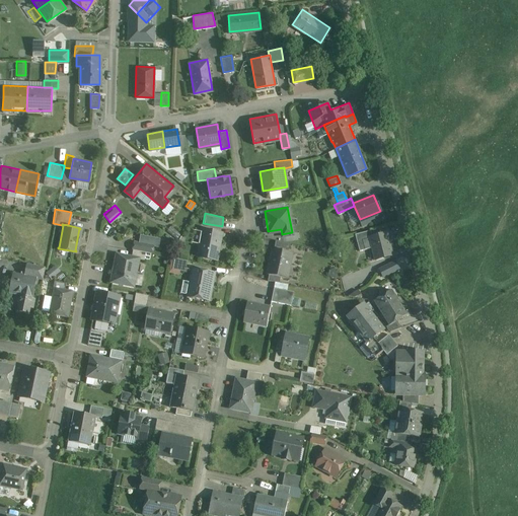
[(222,232),(203,229),(199,254),(218,258),(222,232)]
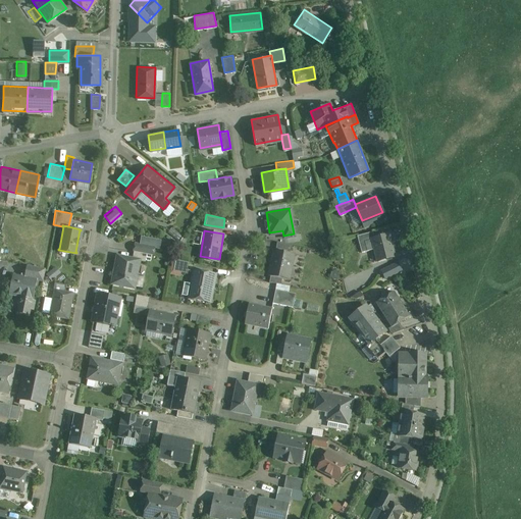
[(372,230),(356,235),(358,241),(373,237),(372,230)]
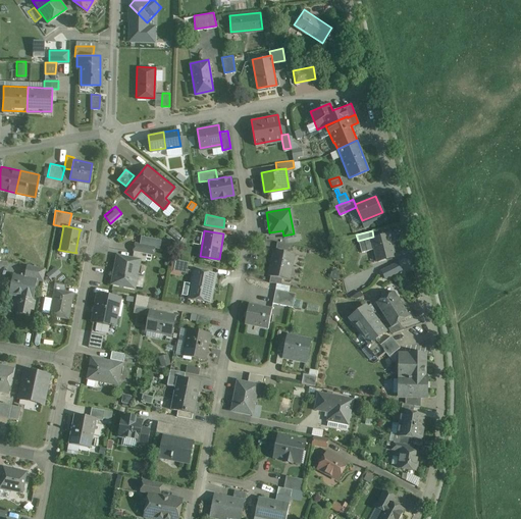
[(373,237),(358,241),(361,251),(374,248),(377,259),(385,257),(385,256),(393,254),(387,234),(373,237)]
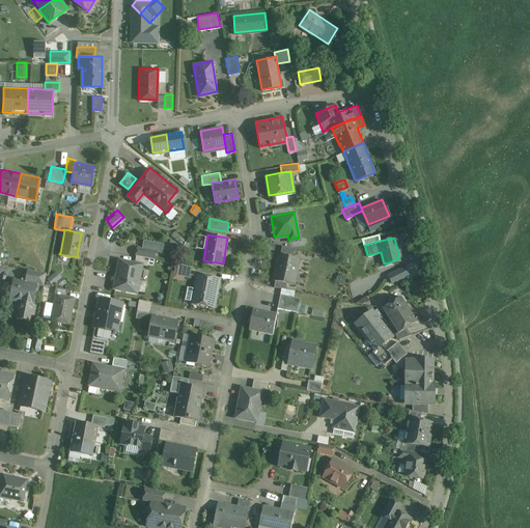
[(163,243),(143,239),(142,247),(156,250),(161,251),(163,243)]
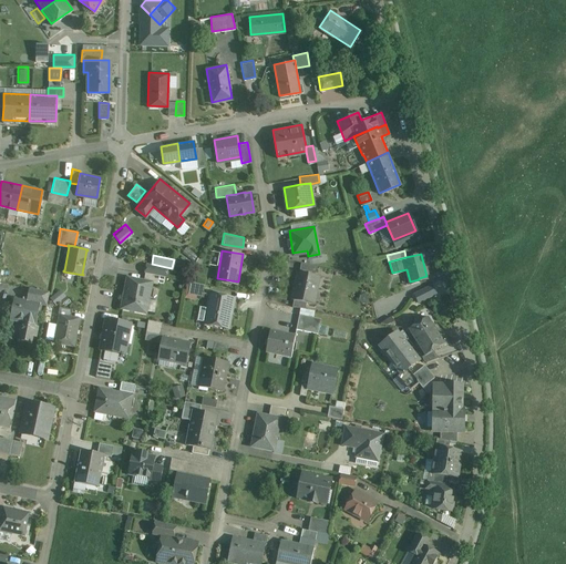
[(317,264),(300,260),(299,267),(316,270),(317,264)]
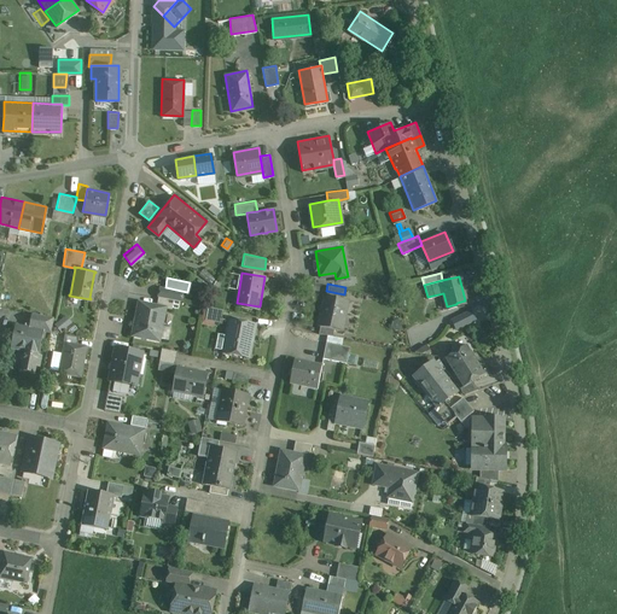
[(166,287),(159,286),(157,296),(174,299),(180,299),(181,291),(166,287)]
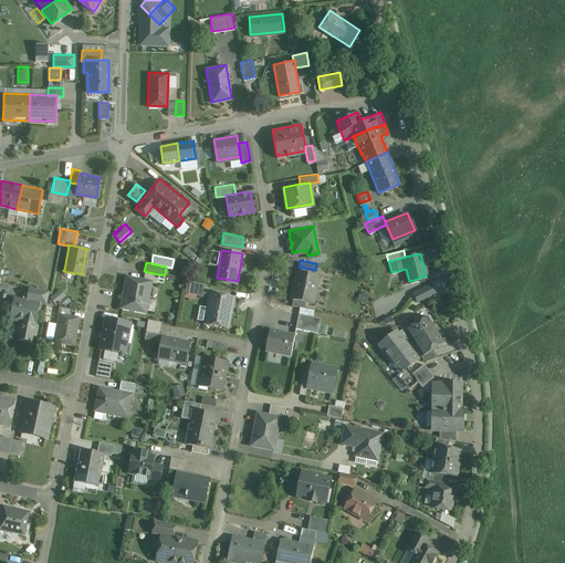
[(318,273),(296,269),(291,296),(306,300),(314,301),(318,273)]
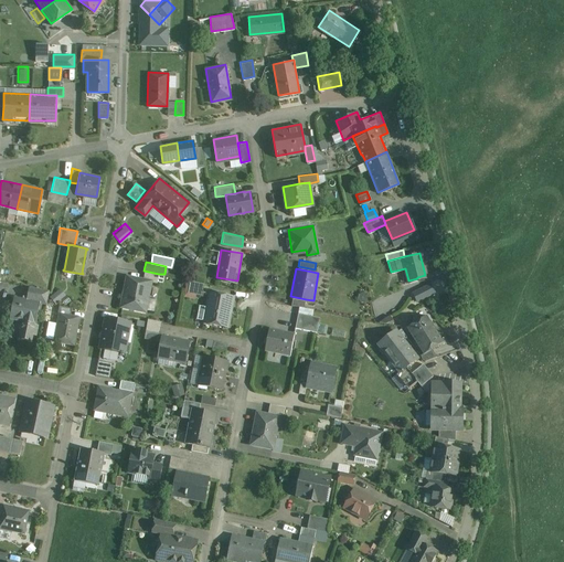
[(144,271),(142,278),(151,279),(151,281),(157,282),(159,274),(144,271)]
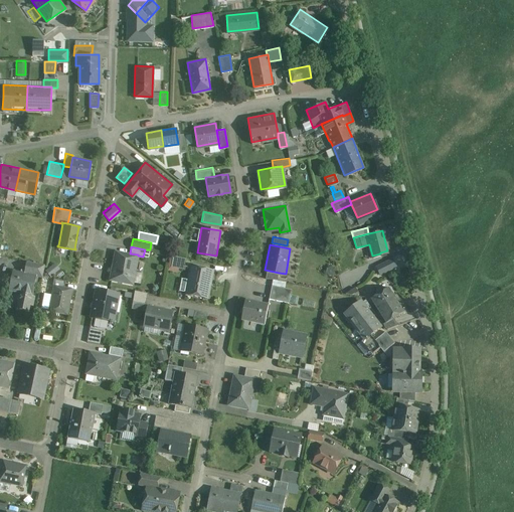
[(130,253),(115,250),(115,251),(117,251),(113,268),(112,268),(110,279),(133,283),(138,256),(138,254),(130,253)]
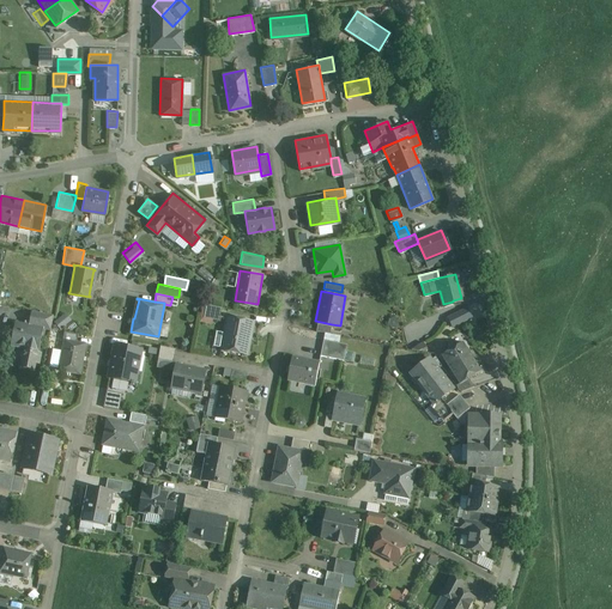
[(222,305),(206,303),(204,316),(219,318),(222,305)]
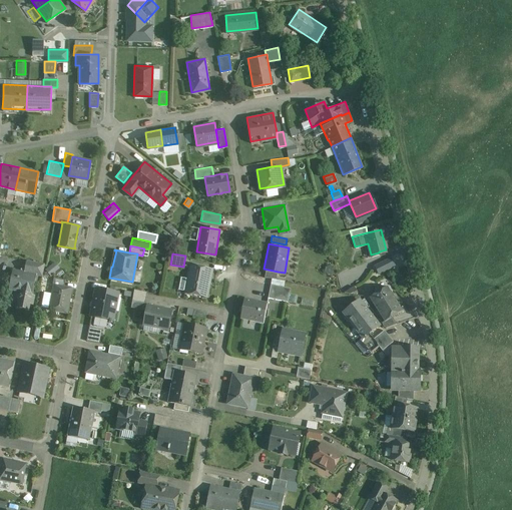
[(391,253),(374,262),(378,272),(396,264),(391,253)]
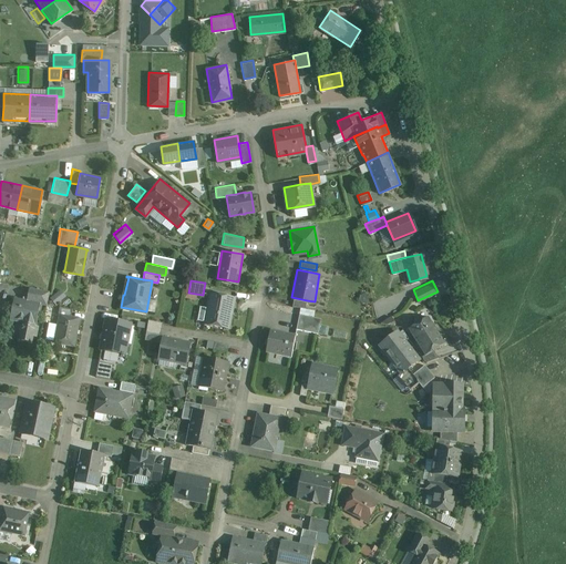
[(42,289),(28,286),(27,294),(40,297),(42,289)]
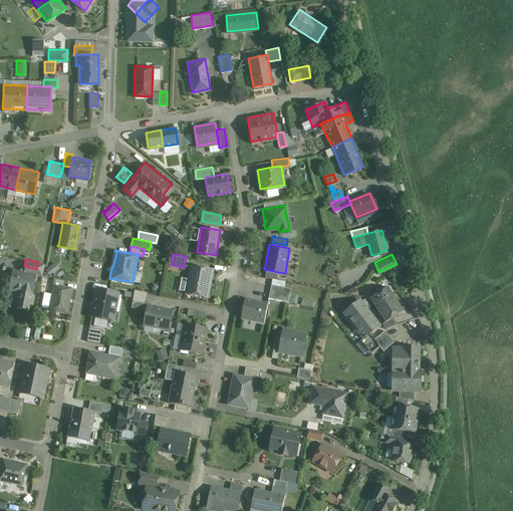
[(54,259),(44,267),(51,275),(60,267),(54,259)]
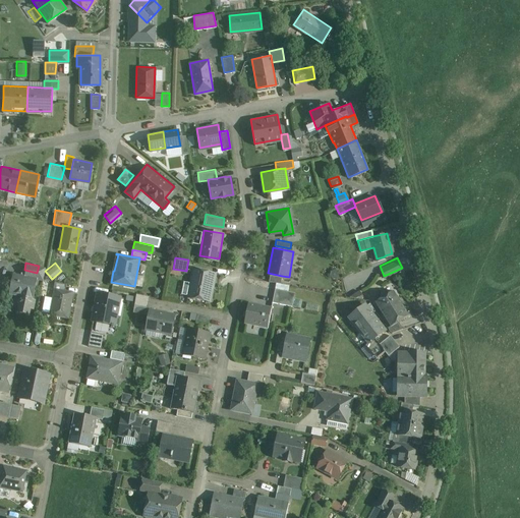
[(44,267),(39,266),(37,273),(24,270),(23,275),(36,277),(36,278),(42,279),(44,267)]
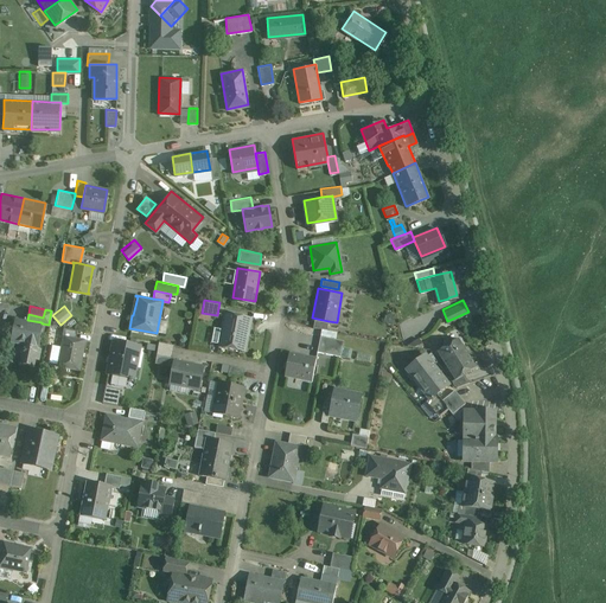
[(252,318),(225,312),(218,345),(246,350),(252,318)]
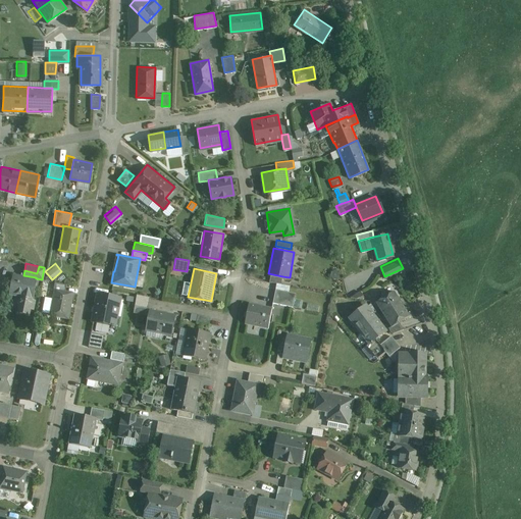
[(23,275),(12,272),(8,293),(18,295),(16,311),(29,314),(32,298),(36,278),(36,277),(23,275)]
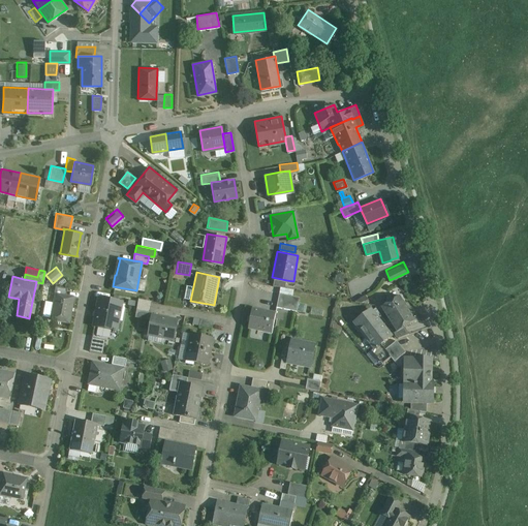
[(286,280),(274,278),(273,284),(285,286),(286,280)]
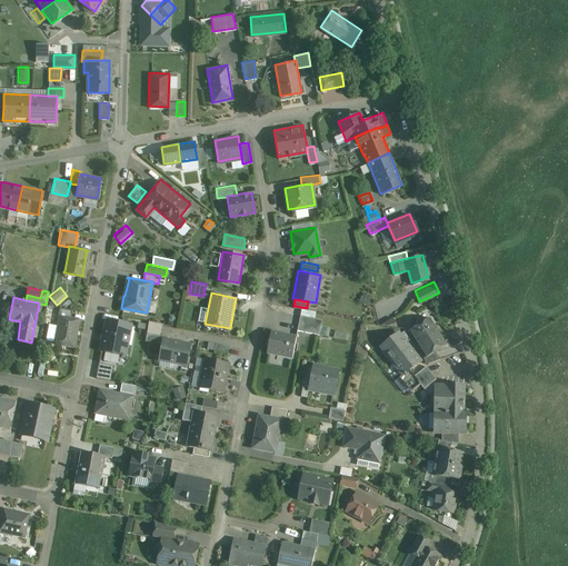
[(72,308),(59,306),(58,314),(59,314),(71,316),(72,308)]
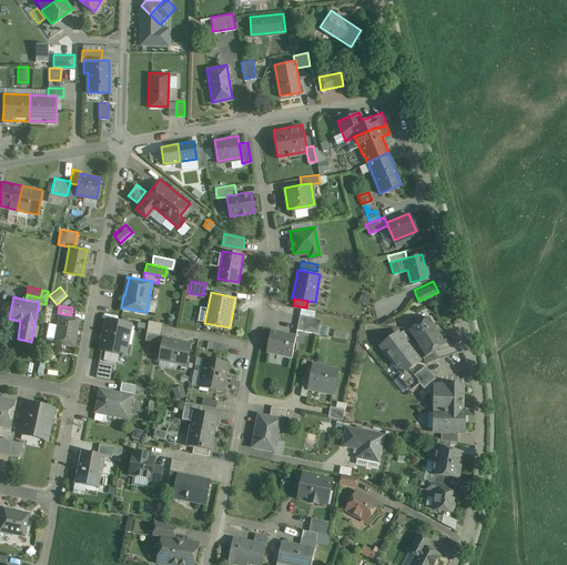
[(71,315),(59,313),(53,341),(73,345),(79,318),(71,315)]
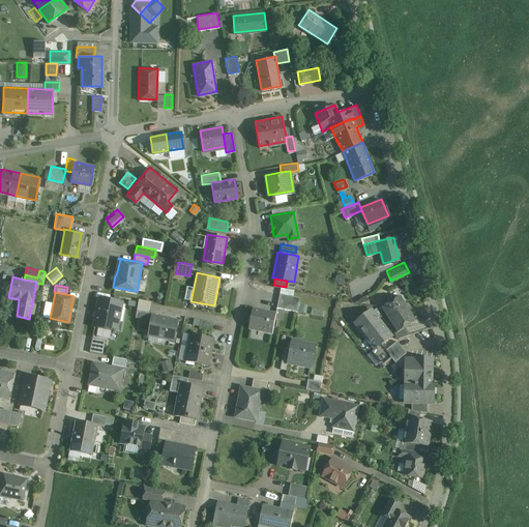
[(299,296),(278,292),(275,306),(296,311),(299,296)]
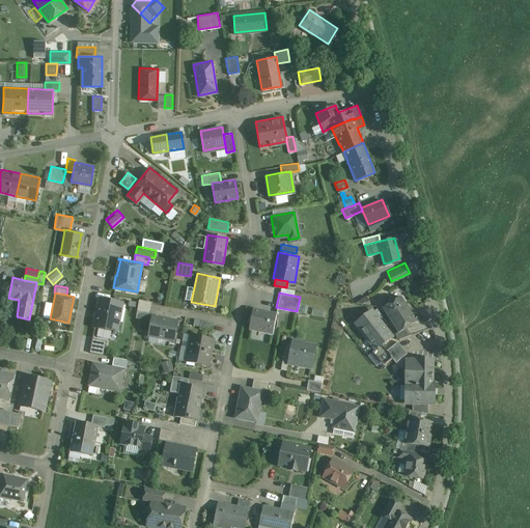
[(416,320),(400,296),(383,307),(398,331),(416,320)]
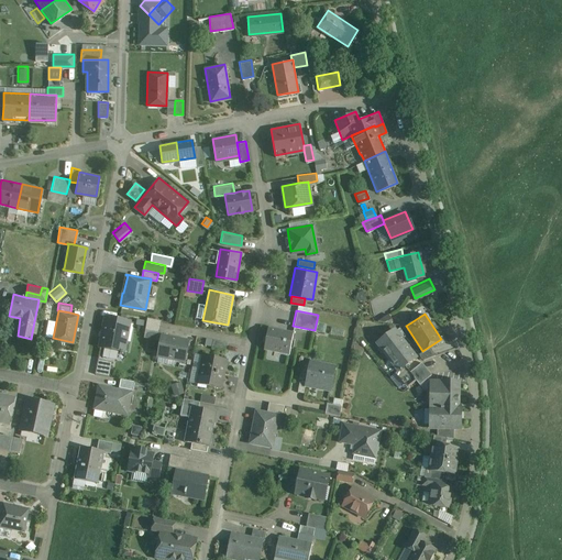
[(124,318),(103,315),(98,344),(124,350),(127,339),(121,338),(124,318)]
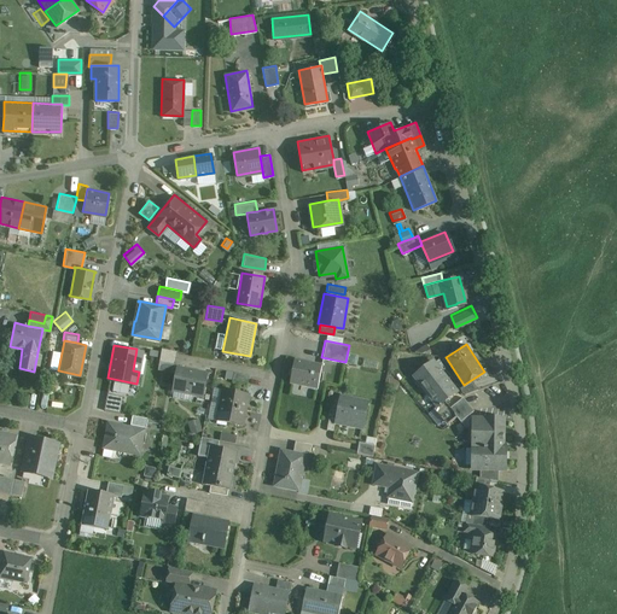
[(176,350),(161,346),(158,360),(174,362),(176,350)]
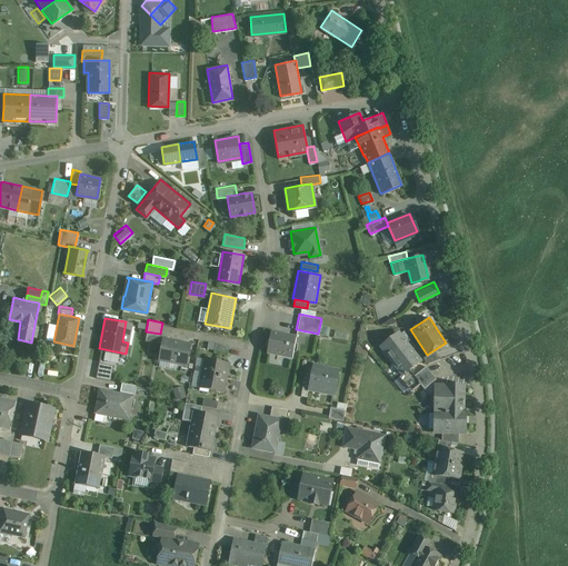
[(296,336),(271,331),(267,351),(292,357),(296,336)]
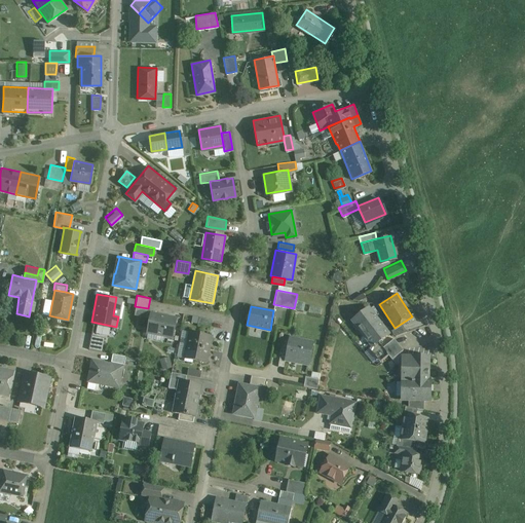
[(387,333),(368,307),(352,320),(372,345),(368,347),(379,361),(387,355),(388,353),(386,351),(382,346),(377,340),(387,333)]
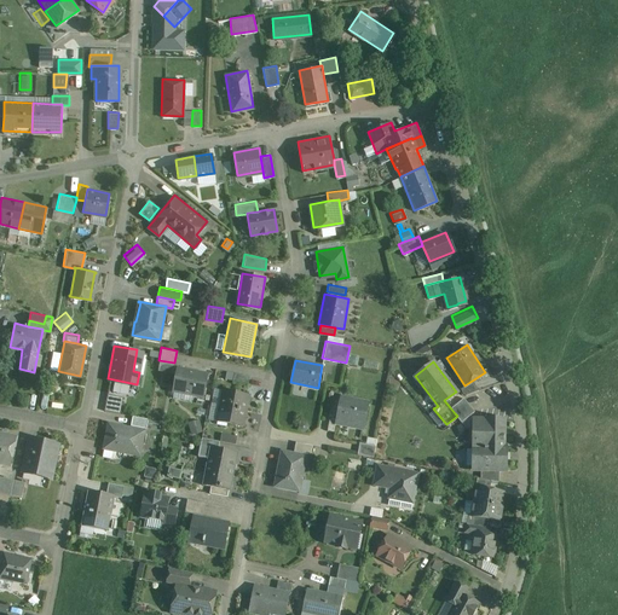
[(207,373),(177,367),(173,384),(191,388),(190,393),(203,395),(207,373)]
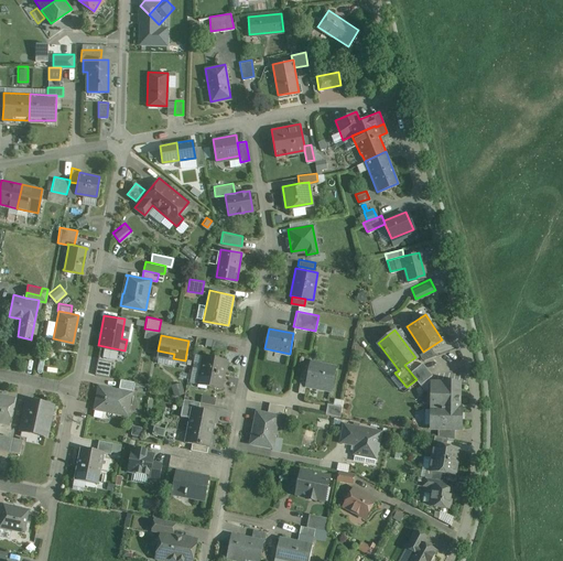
[(228,342),(213,338),(212,346),(226,349),(228,342)]
